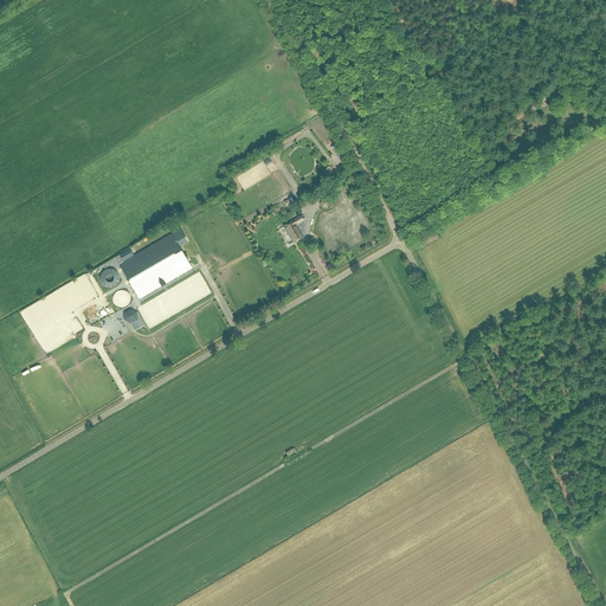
[(257,180),(269,200),(277,195),(265,175),(257,180)]
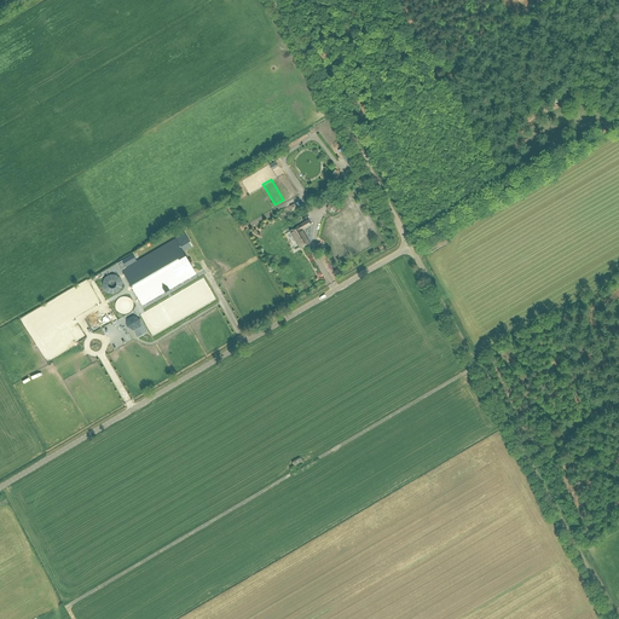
[(302,230),(312,225),(308,220),(290,231),(300,248),(310,242),(302,230)]
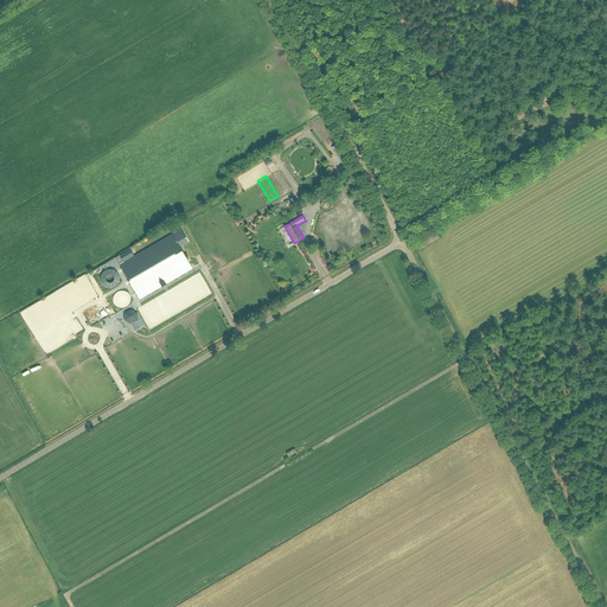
[(120,255),(125,262),(120,264),(140,299),(192,269),(179,247),(181,246),(189,242),(181,229),(134,256),(129,249),(120,255)]
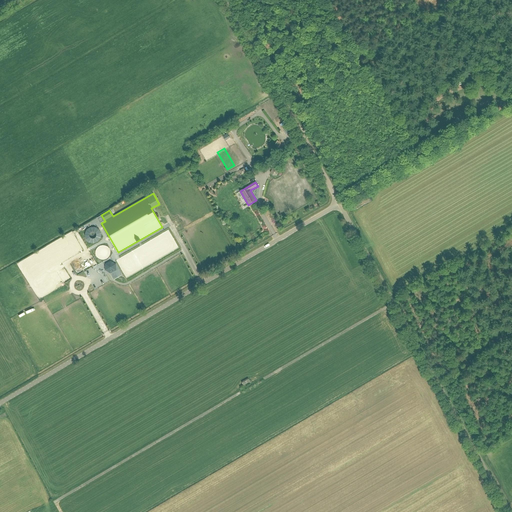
[(126,269),(130,267),(124,253),(120,255),(126,269)]
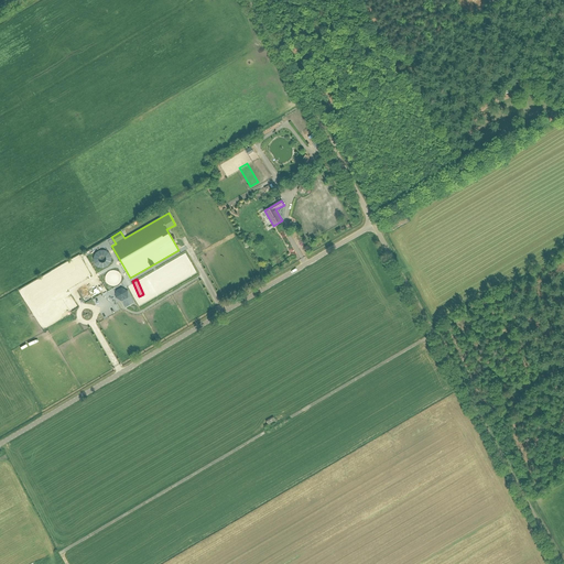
[(128,297),(128,291),(122,288),(116,291),(116,297),(121,301),(128,297)]
